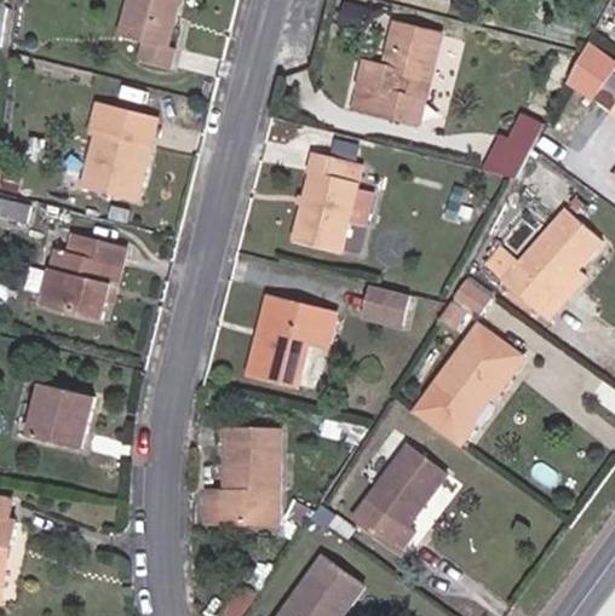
[(136,57),(168,65),(172,47),(167,46),(176,0),(122,0),(116,33),(139,39),(136,57)]
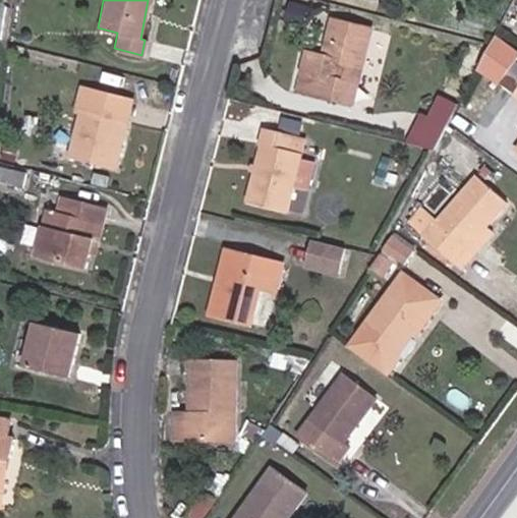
[(342,62),(359,66),(368,27),(329,17),(320,55),(303,50),(294,88),(350,103),(355,82),(339,78),(342,62)]
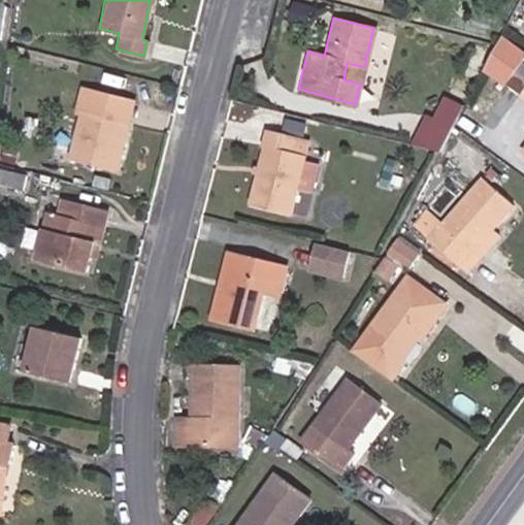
[(360,84),(364,67),(347,63),(344,79),(360,84)]
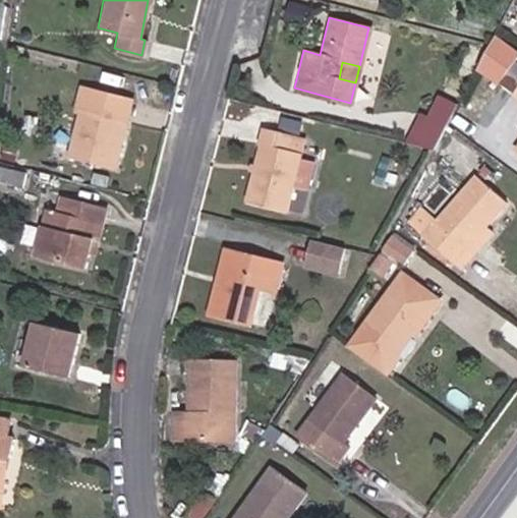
[(437,148),(459,98),(438,89),(429,108),(421,104),(408,135),(437,148)]
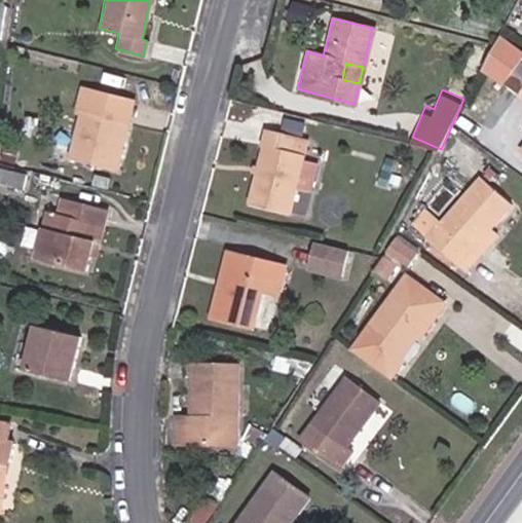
[(68,157),(112,170),(125,122),(79,110),(68,157)]
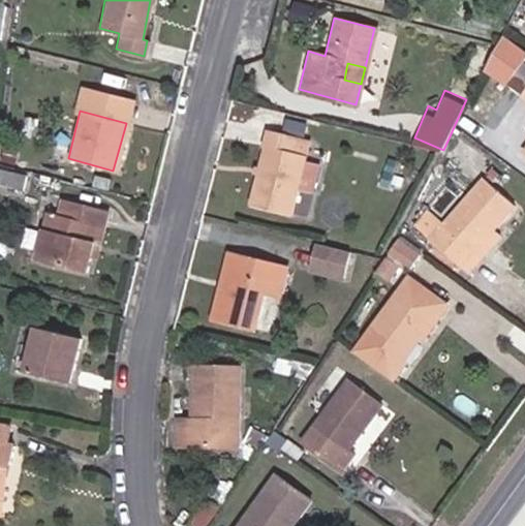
[(458,129),(472,140),(480,128),(465,119),(458,129)]
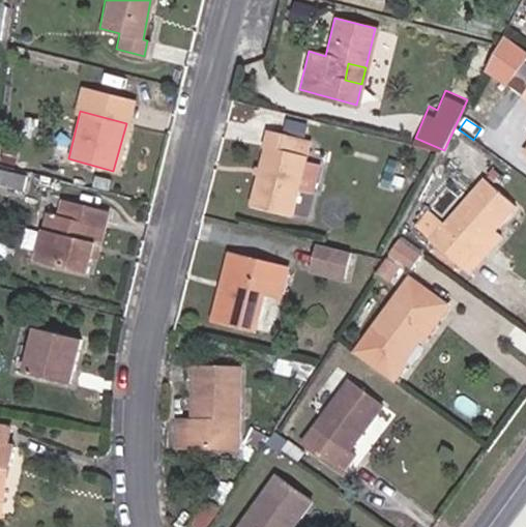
[(290,213),(296,187),(302,162),(308,140),(264,128),(247,202),(290,213)]
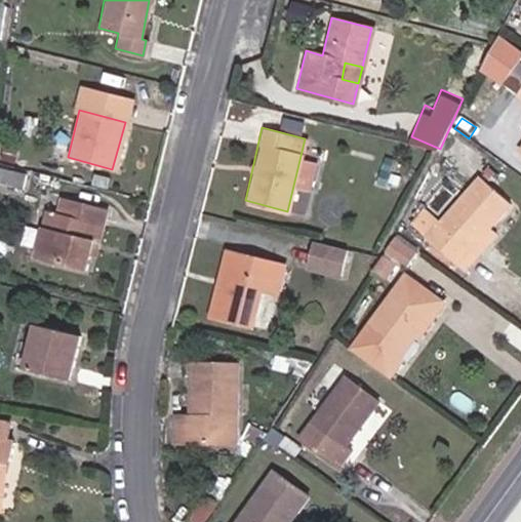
[(467,142),(469,138),(454,128),(452,132),(467,142)]
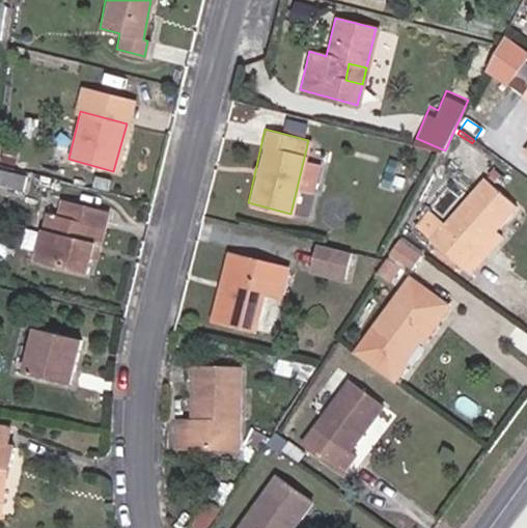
[(303,162),(297,188),(310,192),(317,164),(303,162)]
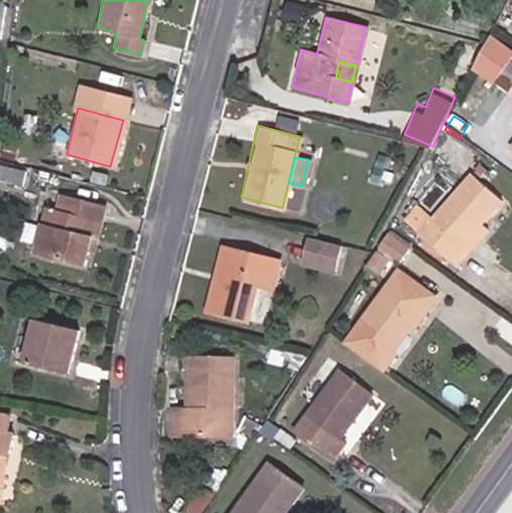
[(0,179),(20,184),(22,169),(0,164),(0,179)]
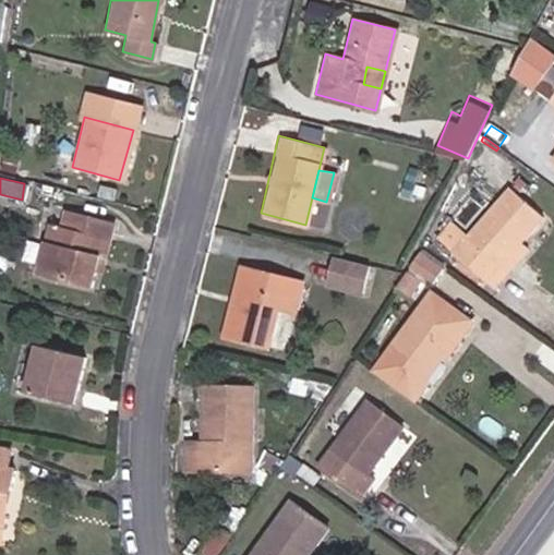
[(450,252),(483,280),(518,240),(540,216),(507,186),(450,252)]
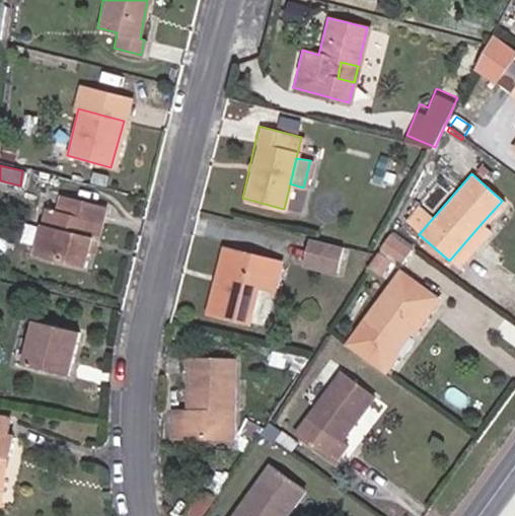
[(93,223),(98,225),(103,208),(59,196),(55,212),(45,209),(33,253),(82,266),(87,250),(93,223)]
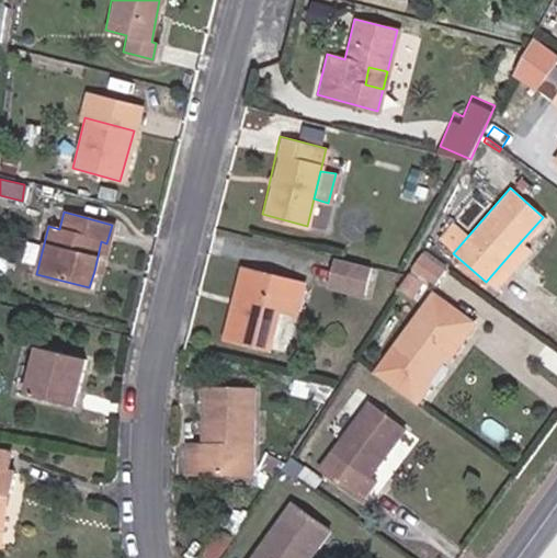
[(100,272),(106,243),(101,241),(94,271),(100,272)]
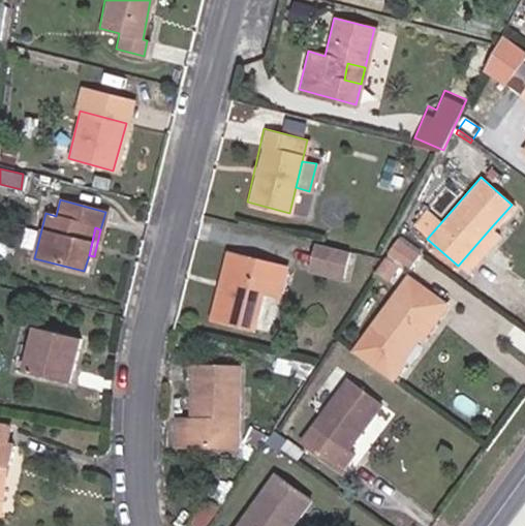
[(491,227),(458,266),(464,272),(498,234),(491,227)]
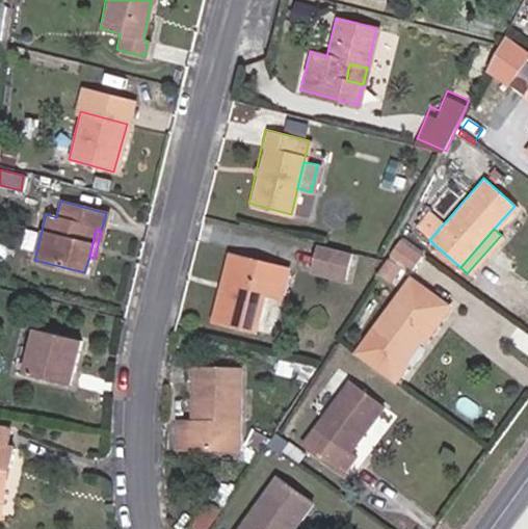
[(388,253),(410,268),(419,255),(397,238),(388,253)]
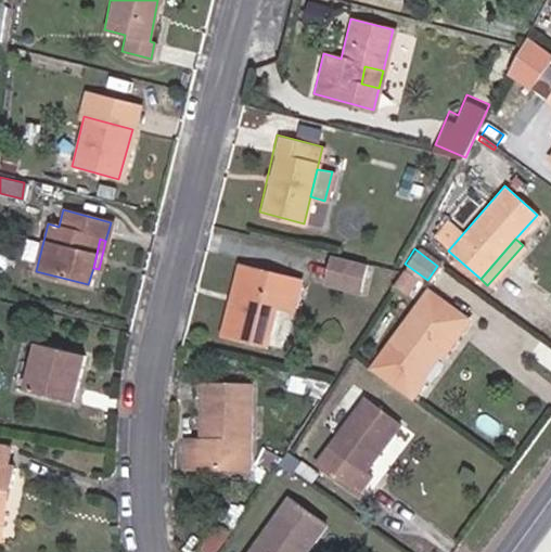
[(366,261),(332,254),(325,281),(358,289),(366,261)]
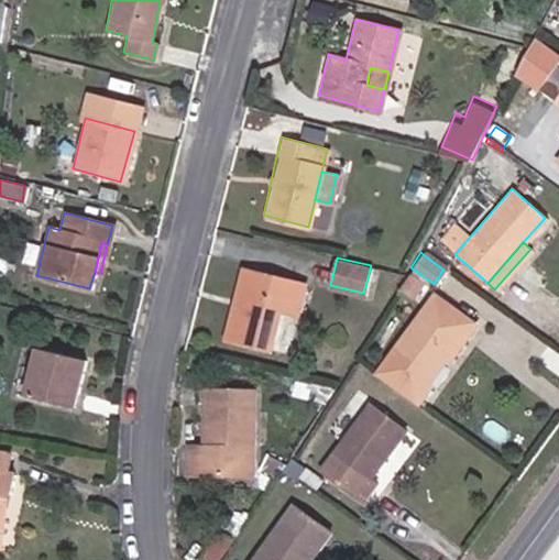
[(240,268),(232,304),(239,306),(247,271),(240,268)]
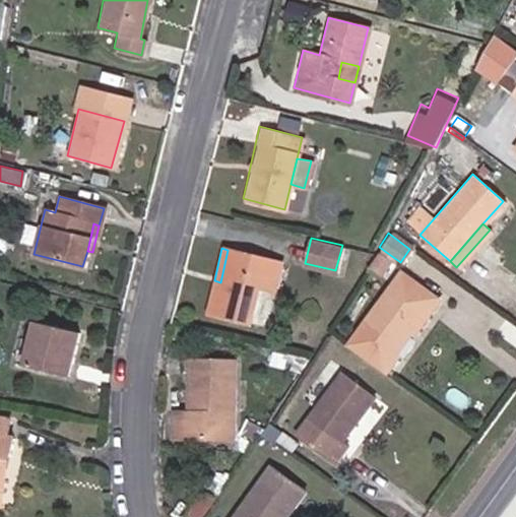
[(220,282),(214,280),(205,312),(247,322),(256,285),(271,289),(278,263),(228,250),(220,282)]
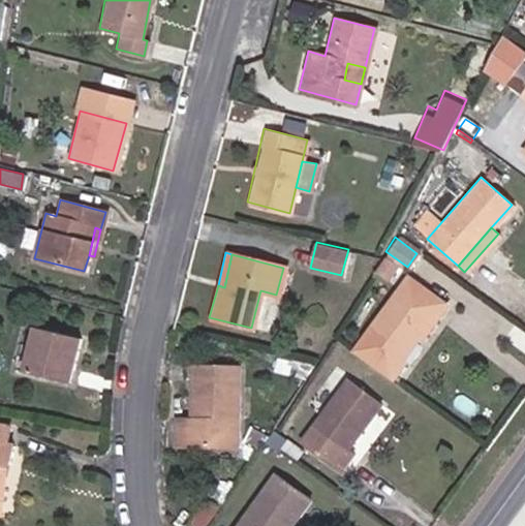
[(350,351),(388,379),(401,362),(398,360),(421,332),(423,333),(445,304),(406,276),(350,351)]
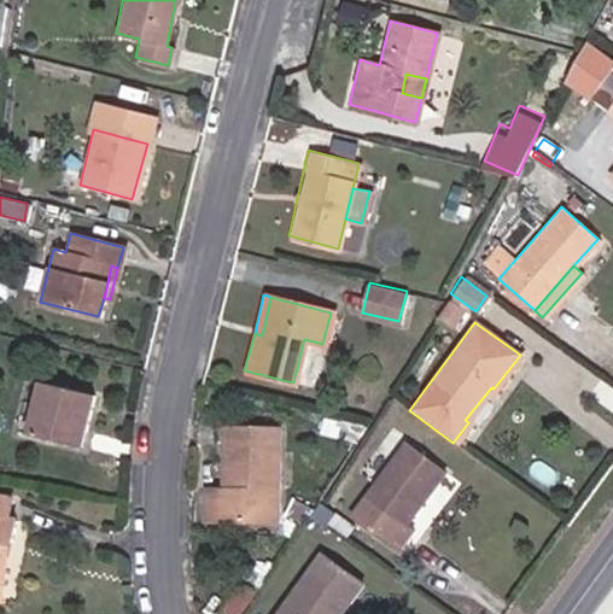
[(25,434),(80,446),(92,395),(39,380),(25,434)]
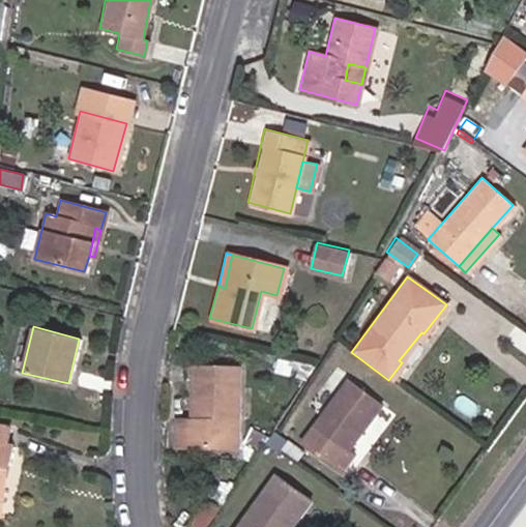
[(191,367),(190,418),(188,445),(234,446),(236,368),(191,367)]
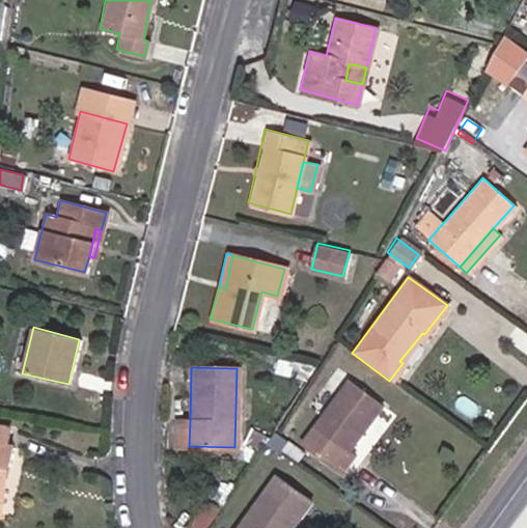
[(301,442),(339,471),(352,454),(348,449),(379,406),(345,380),(301,442)]
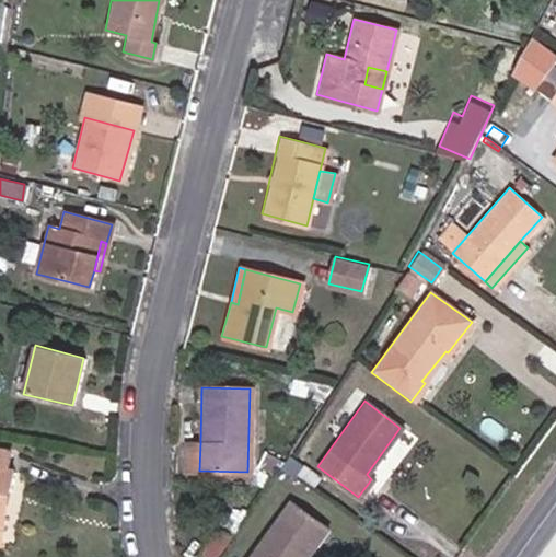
[(199,471),(200,442),(185,442),(184,470),(199,471)]
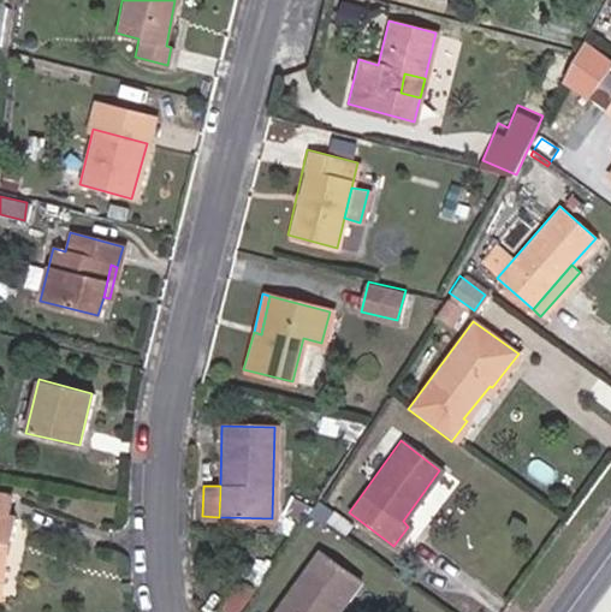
[(0,548),(3,535),(11,536),(15,514),(7,512),(10,495),(0,494),(0,548)]
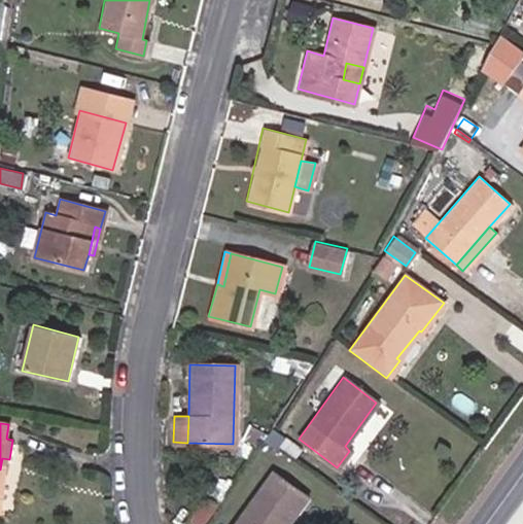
[(266,441),(275,448),(282,438),(273,430),(266,441)]
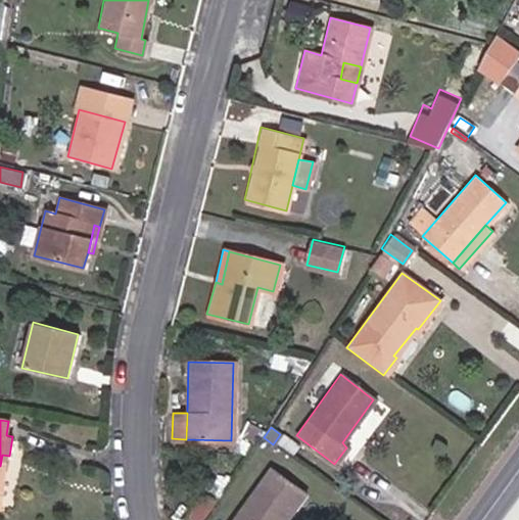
[(2,455),(0,466),(0,502),(9,456),(2,455)]
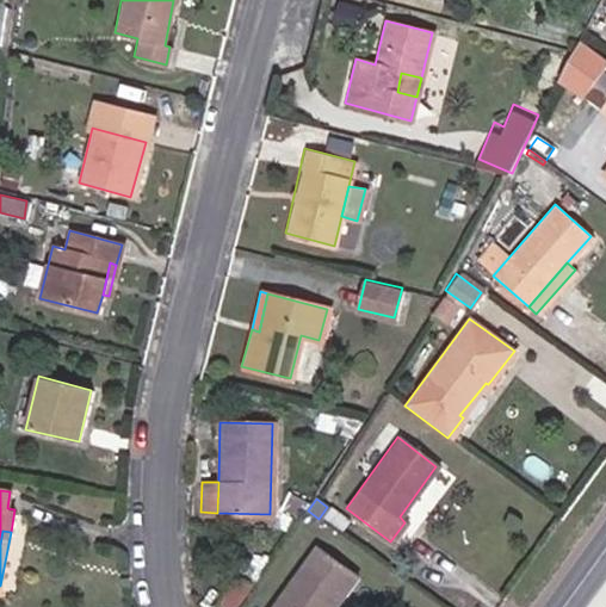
[(335,606),(336,606),(356,578),(314,546),(270,606),(335,606)]
